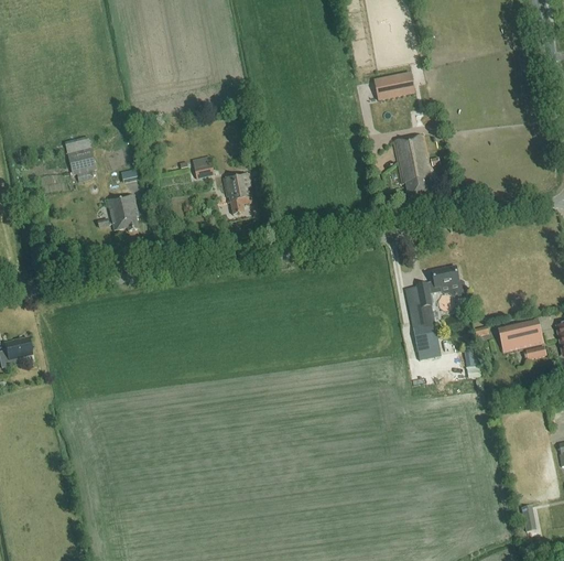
[(411,71),(373,78),(378,100),(415,93),(411,71)]
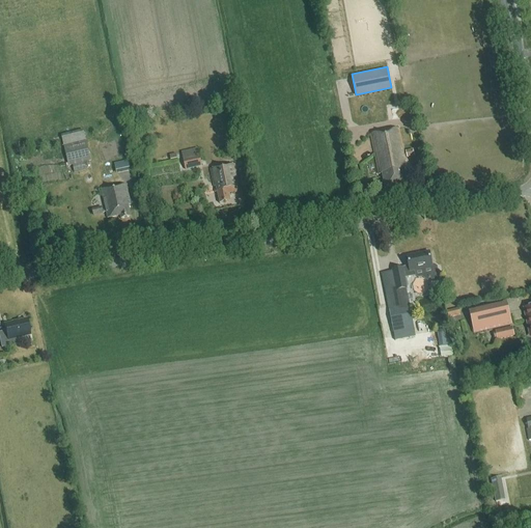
[(385,185),(407,179),(401,159),(406,158),(399,126),(370,132),(380,172),(382,171),(385,185)]
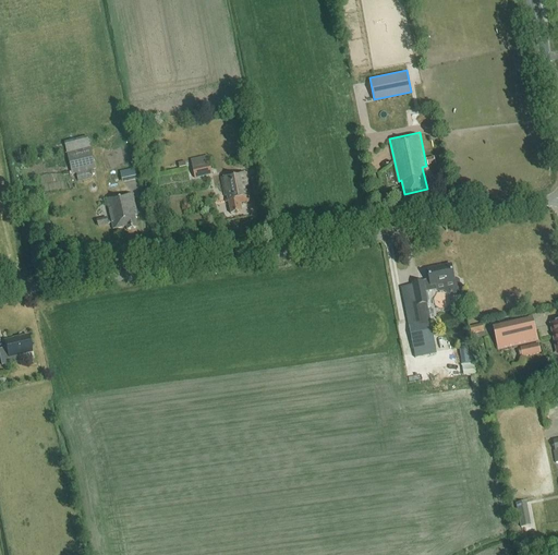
[(64,140),(72,172),(95,167),(87,134),(64,140)]
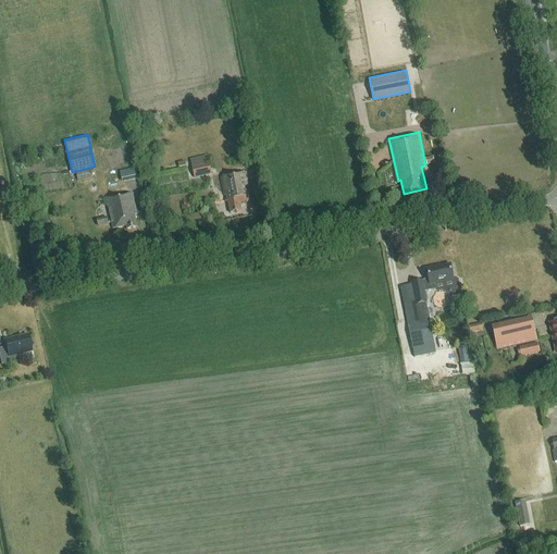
[(195,175),(212,172),(208,152),(190,157),(195,175)]
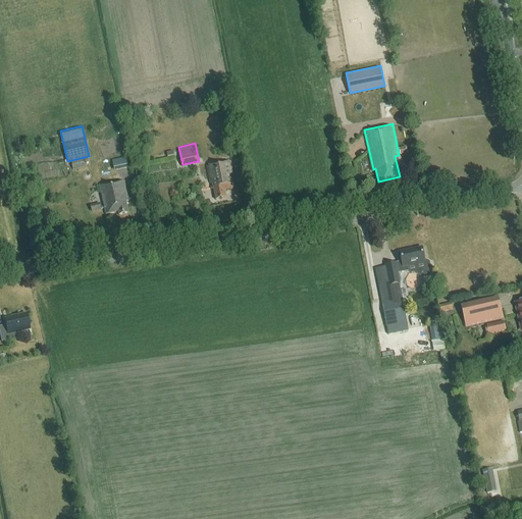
[(400,153),(408,151),(406,144),(399,146),(400,153)]
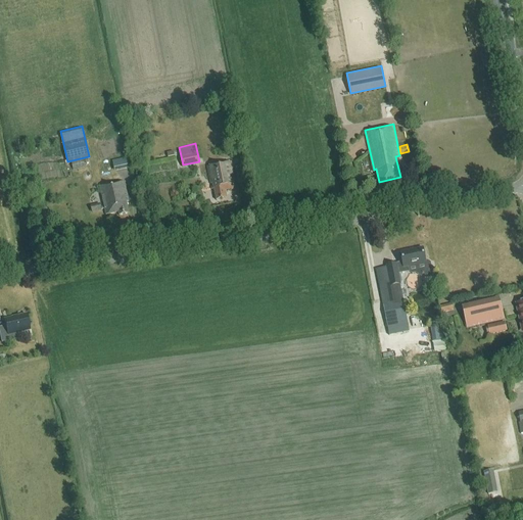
[(115,156),(115,166),(127,166),(126,155),(115,156)]
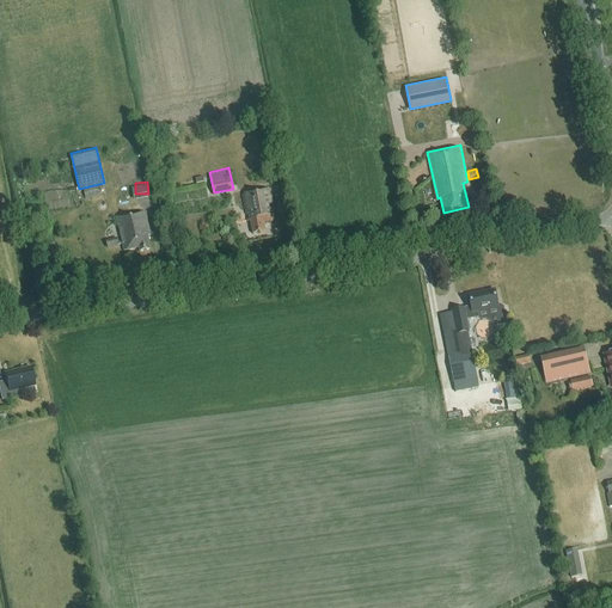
[(51,203),(77,203),(77,185),(51,185),(51,203)]
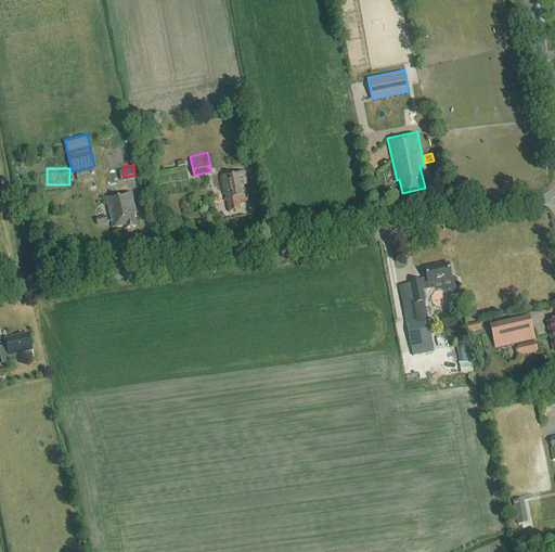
[(245,169),(220,175),(223,192),(226,192),(227,196),(223,196),(224,199),(228,199),(229,210),(240,208),(239,201),(250,197),(245,169)]
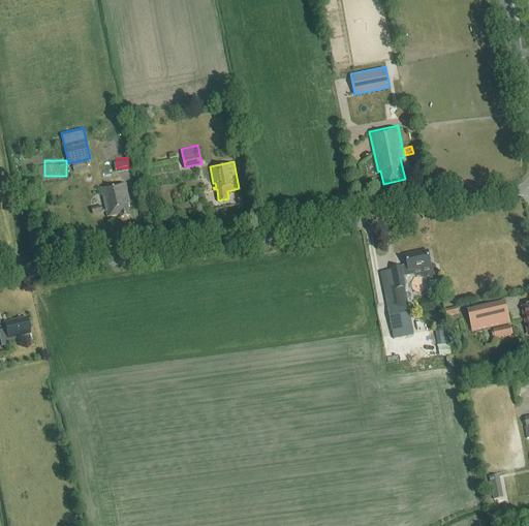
[(126,182),(101,187),(106,209),(105,209),(107,216),(120,213),(121,216),(130,214),(128,203),(130,203),(126,182)]
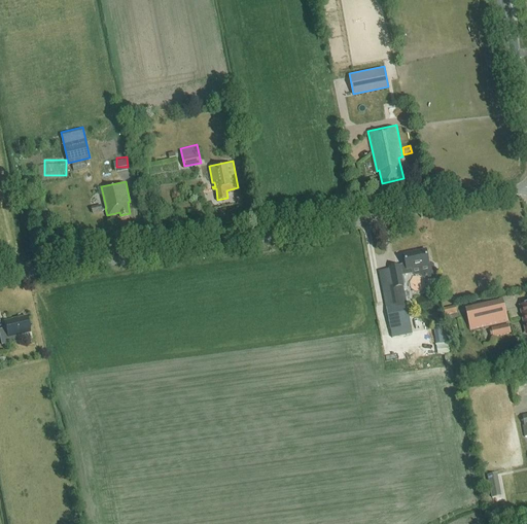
[(403,252),(406,262),(399,264),(402,274),(413,272),(416,273),(419,273),(425,276),(432,275),(435,269),(433,262),(431,260),(429,260),(426,247),(403,252)]
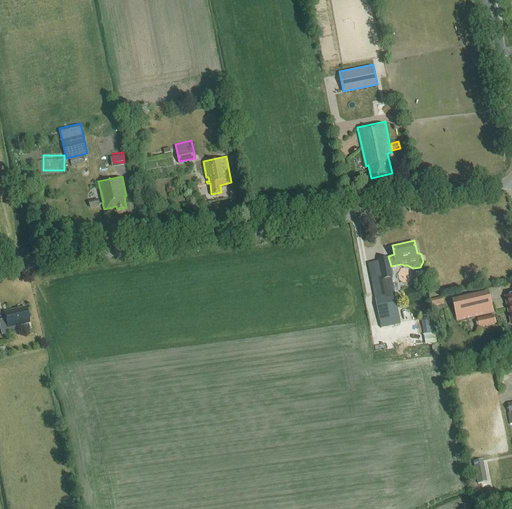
[(391,276),(393,276),(391,266),(388,256),(388,255),(378,258),(378,259),(367,261),(371,277),(377,309),(397,305),(391,276)]
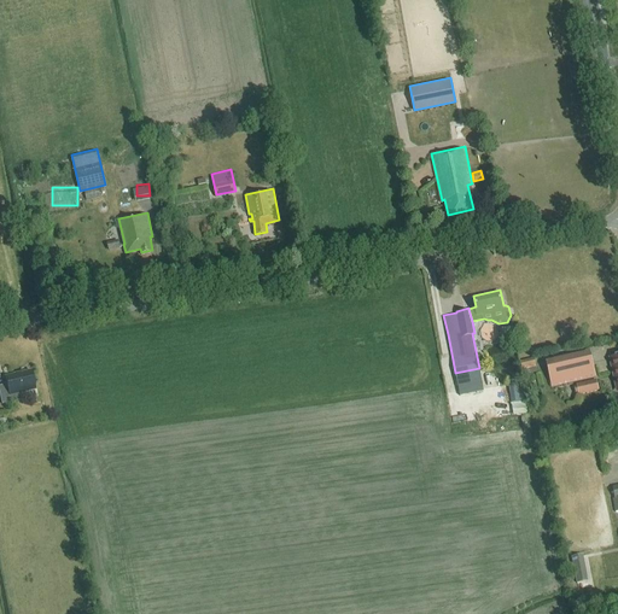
[(552,385),(595,374),(589,349),(546,360),(552,385)]
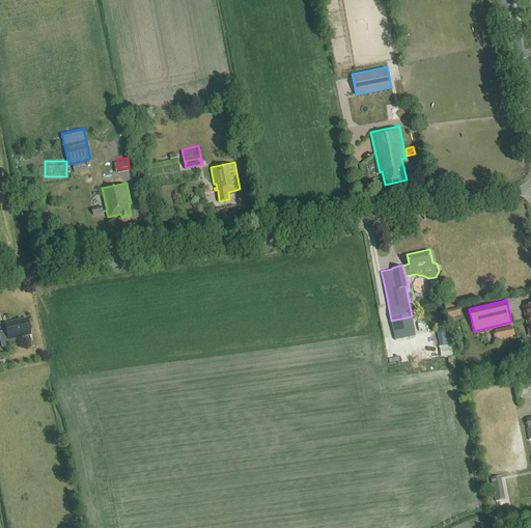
[(447,308),(450,321),(462,318),(458,306),(447,308)]
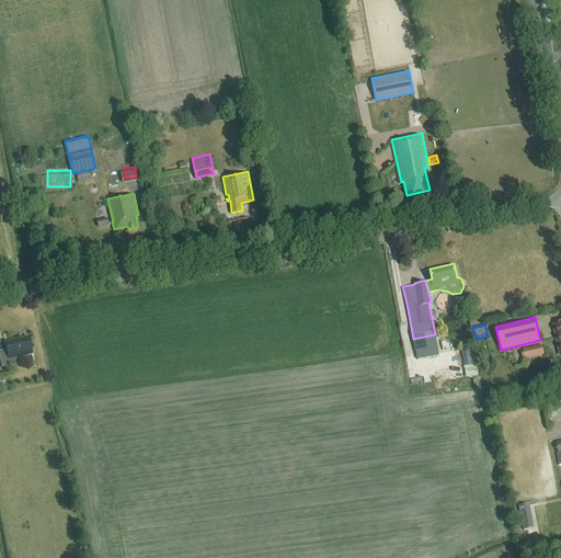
[(0,356),(2,364),(18,361),(16,355),(32,352),(27,334),(4,340),(6,348),(0,349),(0,356)]
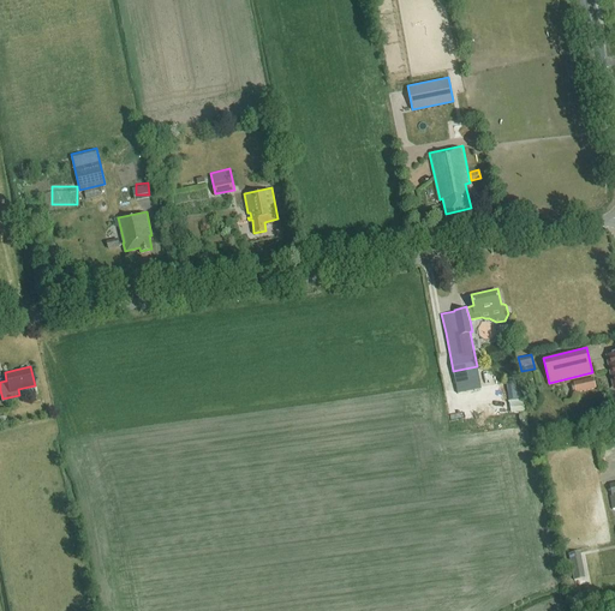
[(595,385),(592,376),(573,381),(575,390),(595,385)]
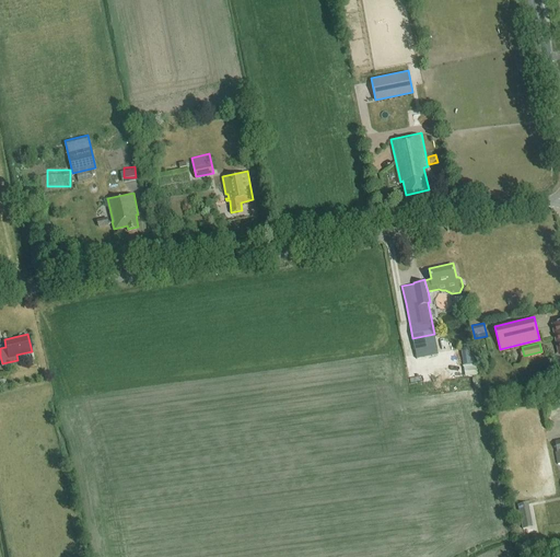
[(462,348),(462,361),(473,361),(471,347),(462,348)]
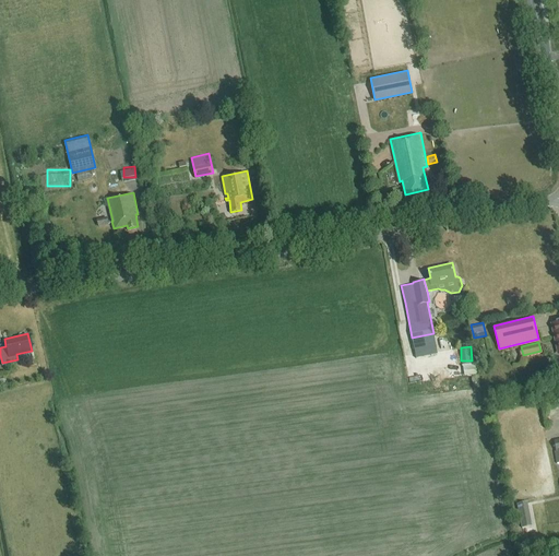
[(532,523),(527,500),(518,503),(522,525),(532,523)]
